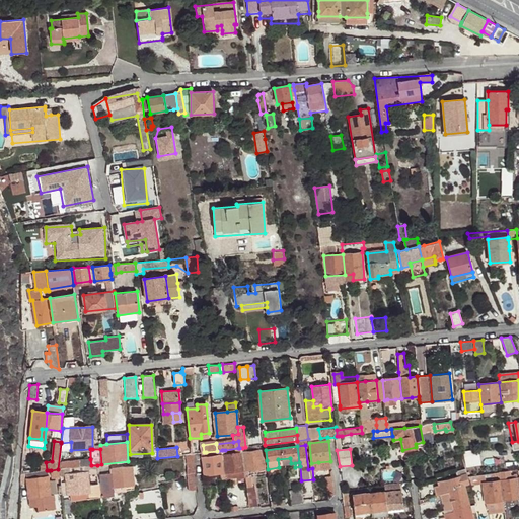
[(479,449),(465,451),(468,467),(482,465),(480,461),(482,460),(479,449)]
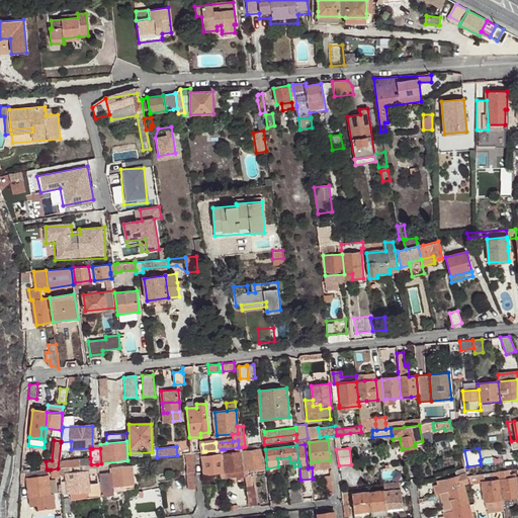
[(242,452),(244,469),(248,469),(264,467),(262,449),(246,451),(242,452)]
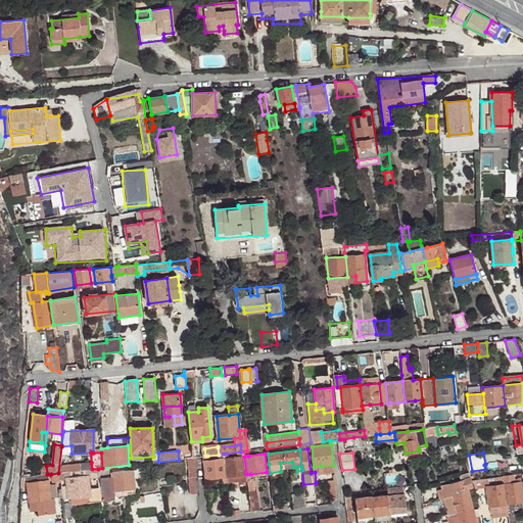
[(239,482),(247,481),(247,480),(246,474),(244,457),(240,457),(227,459),(224,459),(226,476),(227,482),(239,480),(239,482)]
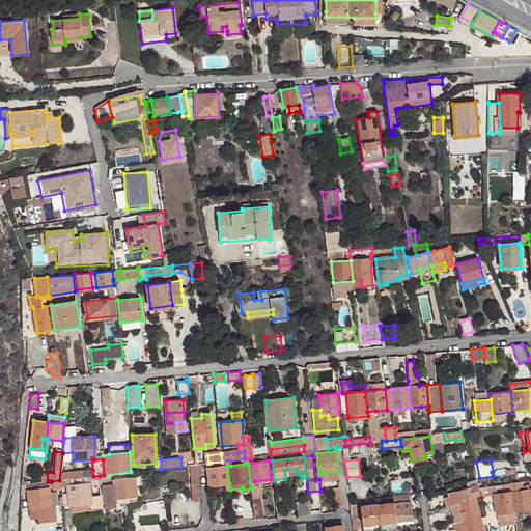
[(197,465),(196,465),(188,466),(190,479),(198,478),(197,465)]
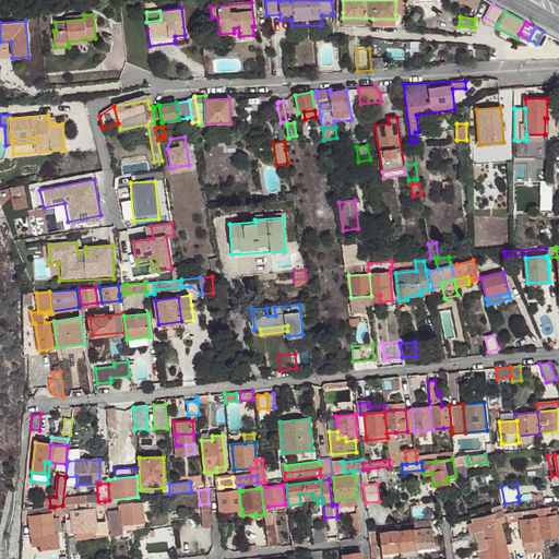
[(219,512),(241,509),(239,490),(235,491),(223,492),(217,492),(219,512)]
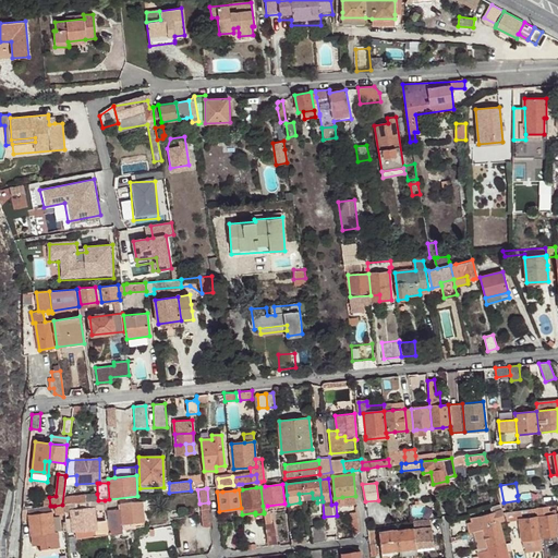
[(97,494),(63,498),(62,505),(64,505),(68,505),(93,501),(98,500),(97,494)]
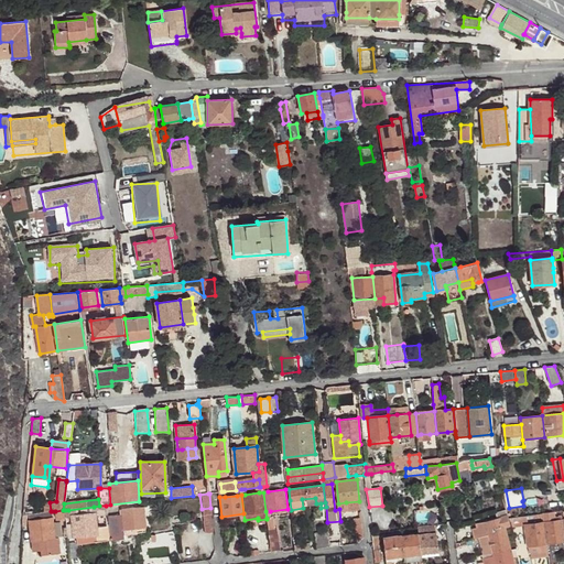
[(360,510),(359,501),(346,502),(347,510),(360,510)]
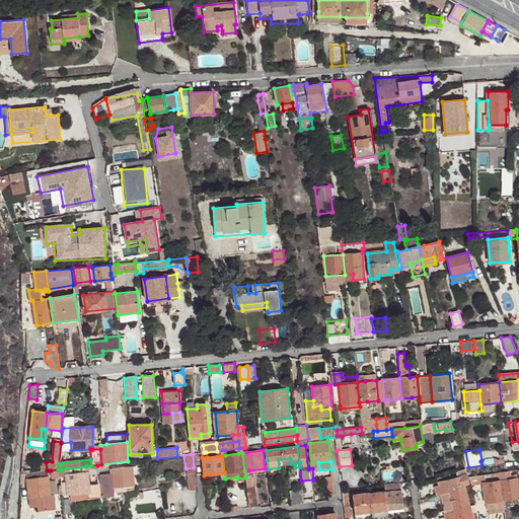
[(97,465),(91,465),(86,466),(87,471),(66,473),(68,494),(70,494),(70,499),(88,498),(88,499),(101,498),(99,475),(97,465)]
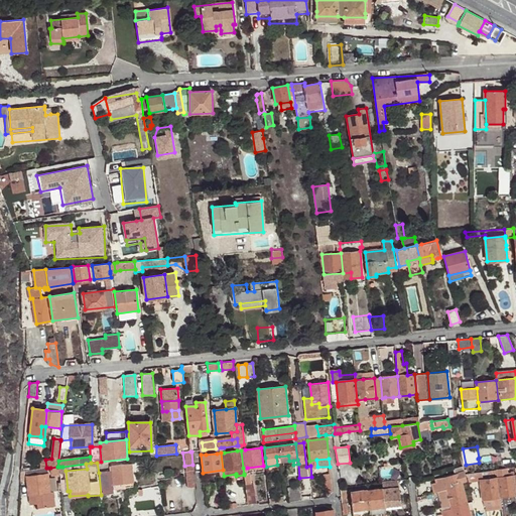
[(125,483),(133,482),(131,464),(111,467),(112,472),(113,484),(125,483)]
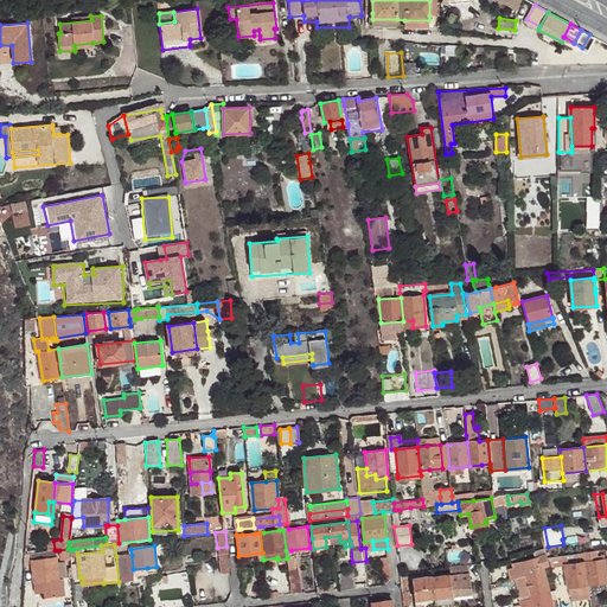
[(227,555),(227,547),(217,548),(219,574),(229,574),(227,555)]
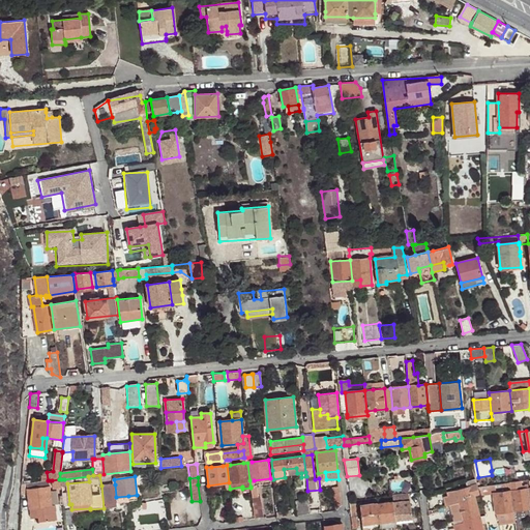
[(61,479),(59,479),(52,480),(53,489),(61,488),(61,484),(61,479)]
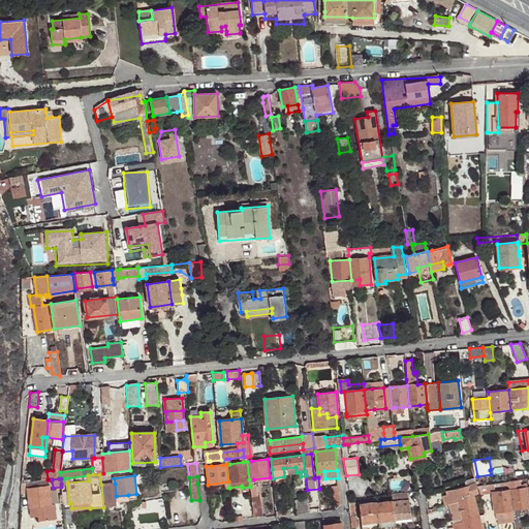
[(41,480),(40,480),(40,487),(27,488),(31,518),(39,517),(40,522),(57,520),(56,505),(52,506),(49,479),(48,479),(41,480)]
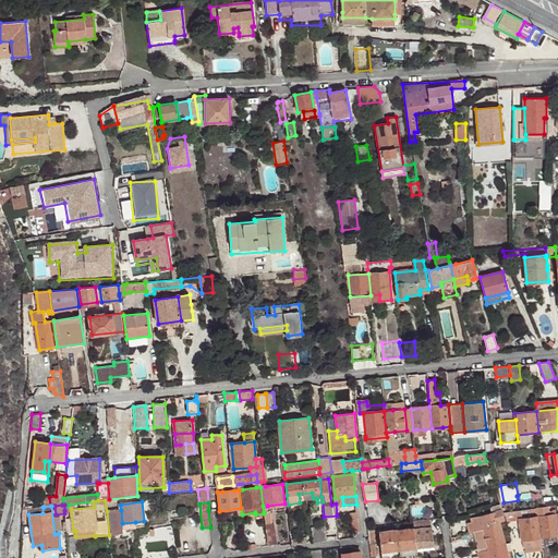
[(358,518),(356,506),(349,507),(350,518),(358,518)]
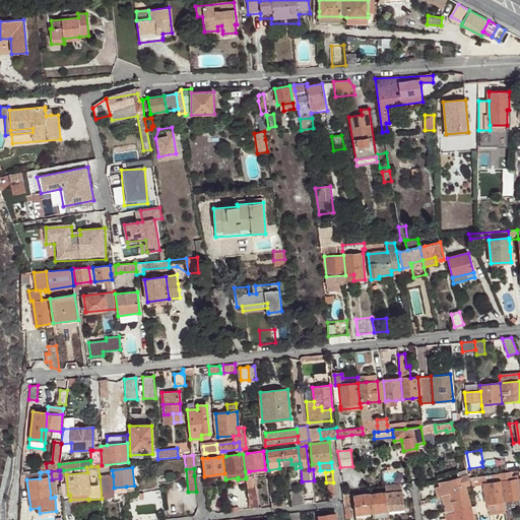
[(505,501),(519,499),(519,489),(519,479),(513,480),(512,472),(500,473),(501,477),(501,481),(502,481),(505,501)]
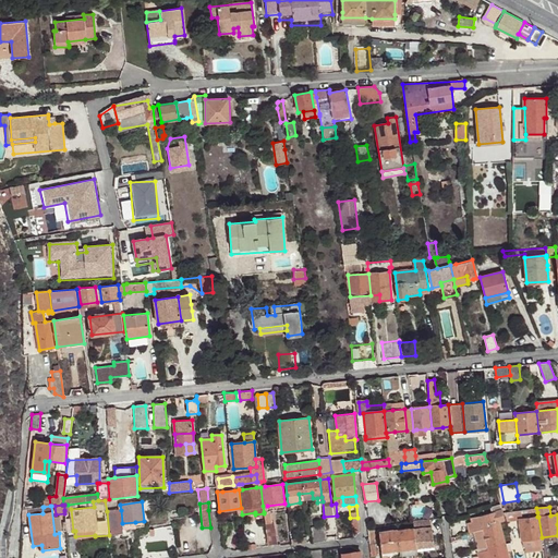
[(505,519),(502,513),(501,509),(493,512),(480,516),(482,521),(484,532),(501,529),(499,520),(505,519)]
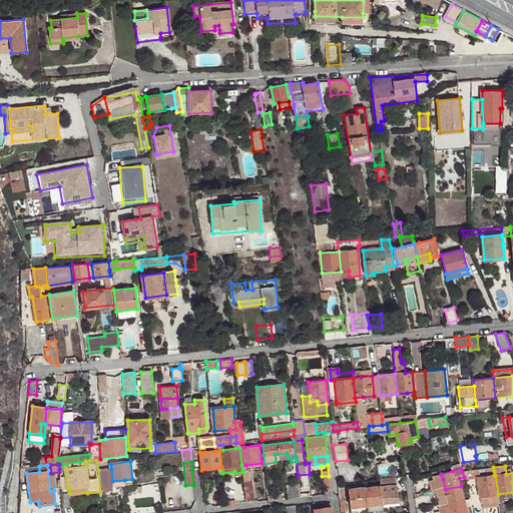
[(98,470),(100,492),(113,490),(113,487),(112,481),(111,469),(98,470)]
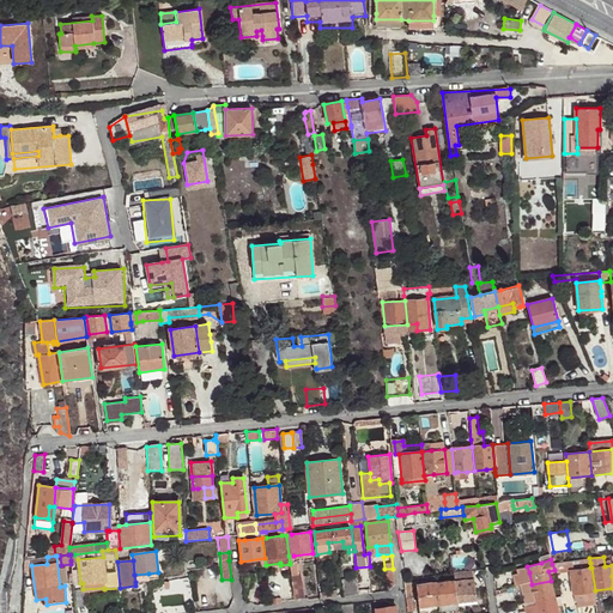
[(574,594),(595,590),(592,568),(590,568),(571,571),(574,594)]
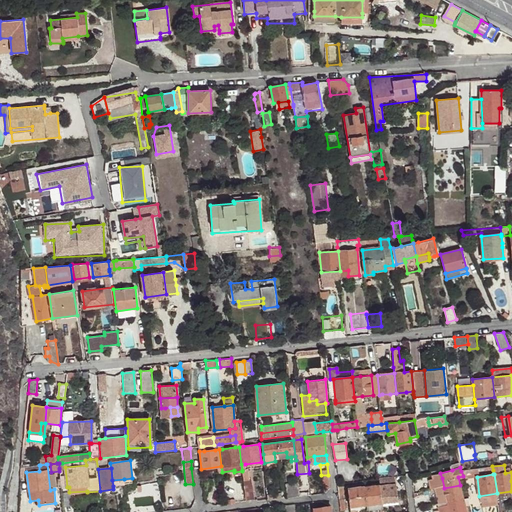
[(380,485),(382,503),(383,508),(383,509),(399,507),(395,476),(379,478),(380,484),(380,485)]
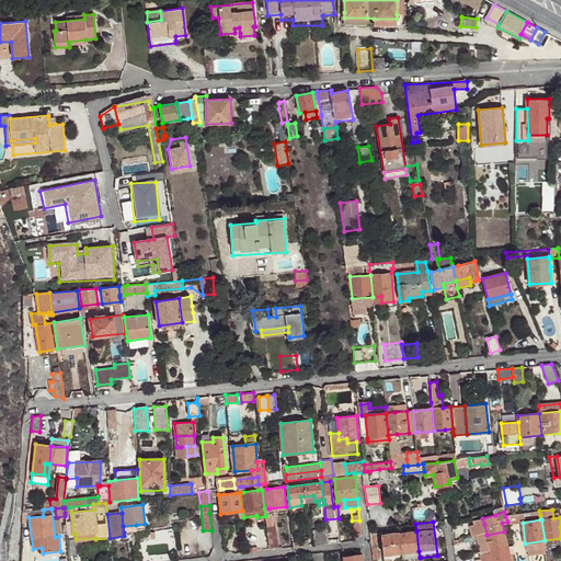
[(478,525),(480,536),(487,535),(484,524),(478,525)]
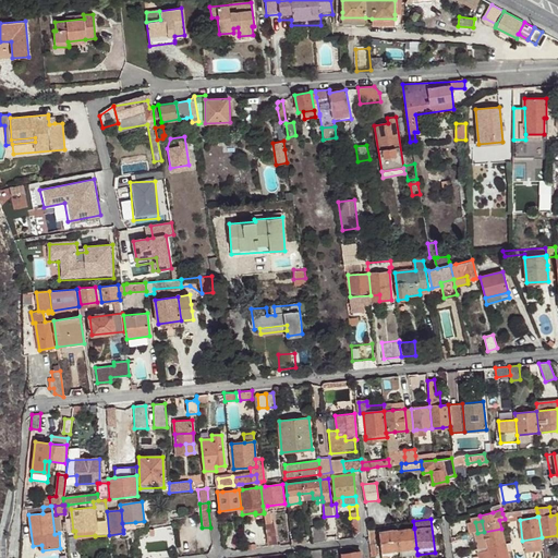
[(268,547),(278,546),(275,523),(271,523),(265,524),(268,547)]
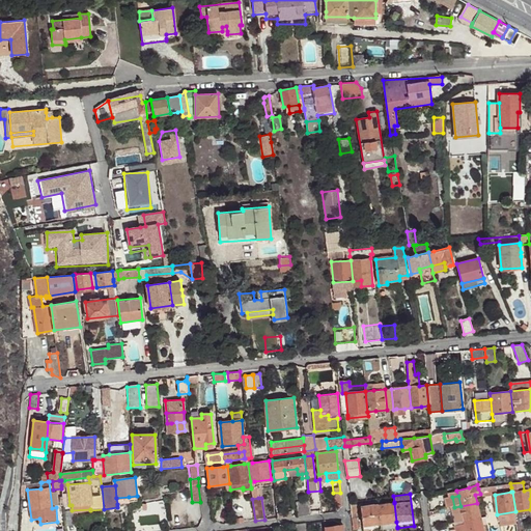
[(299,516),(311,515),(310,511),(309,501),(297,502),(299,516)]
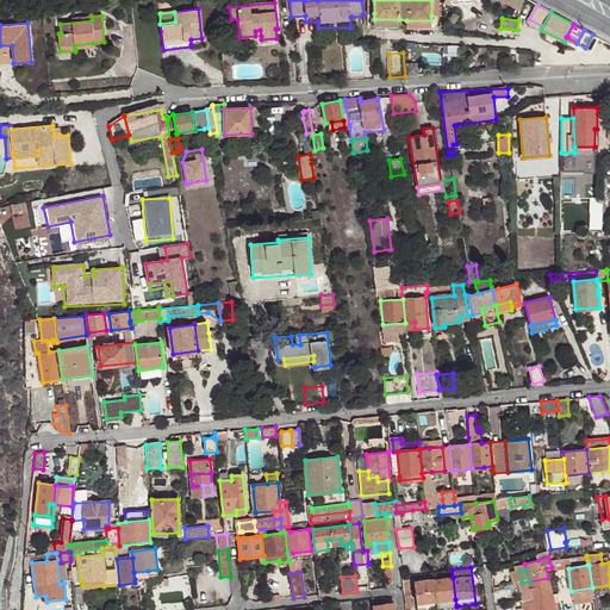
[(439,601),(455,599),(453,578),(453,577),(437,579),(433,579),(435,602),(439,601)]
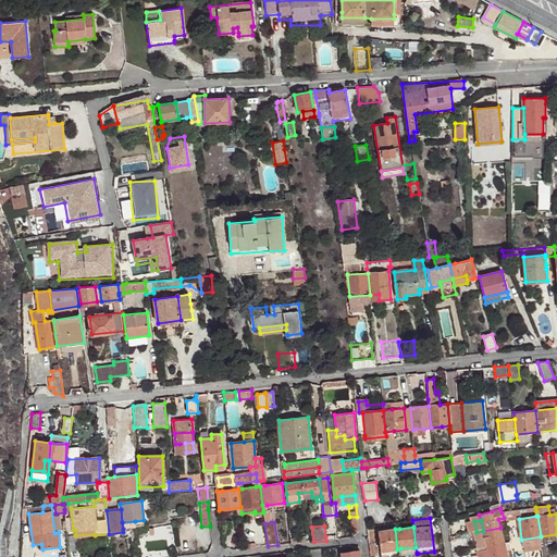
[(483,531),(487,546),(505,543),(500,528),(483,531)]
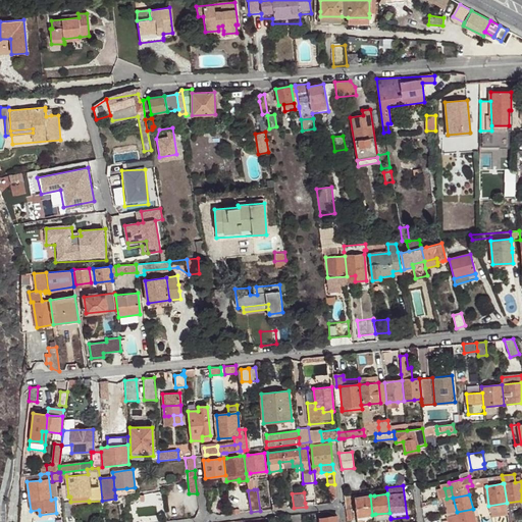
[(345,497),(347,520),(353,520),(352,513),(350,503),(351,504),(350,496),(345,497)]
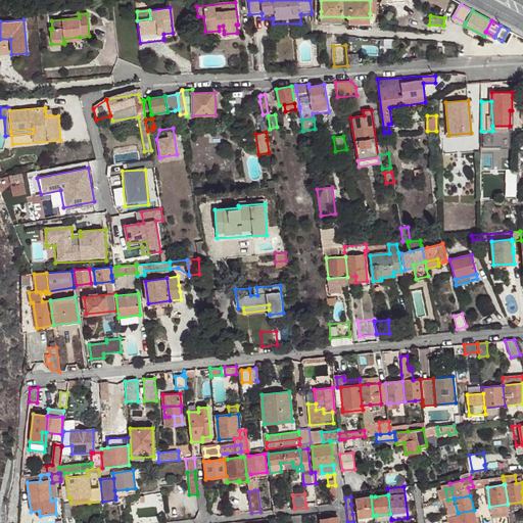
[(358,517),(373,516),(371,496),(368,497),(355,498),(358,517)]
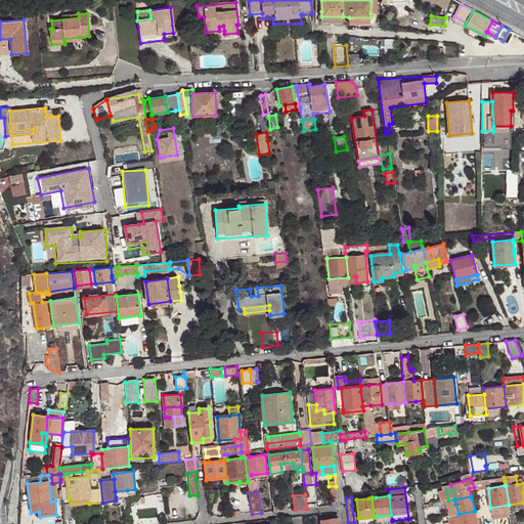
[(448,500),(451,515),(459,514),(454,499),(448,500)]
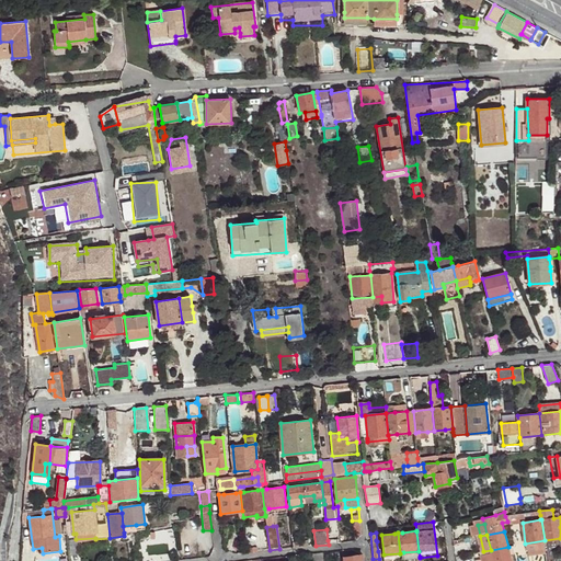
[(526,549),(545,547),(545,540),(525,544),(526,549)]
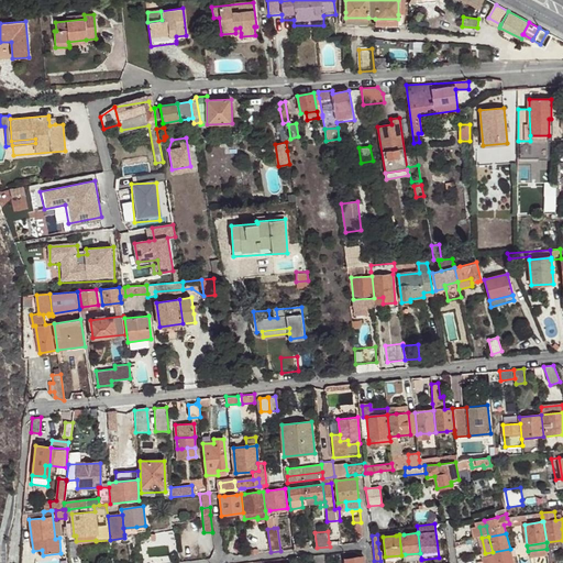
[(512,562),(510,549),(493,552),(495,562),(512,562)]
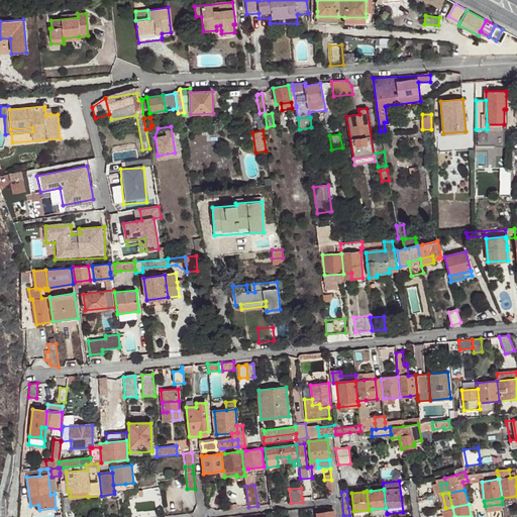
[(454,516),(452,507),(445,508),(447,516),(454,516)]
